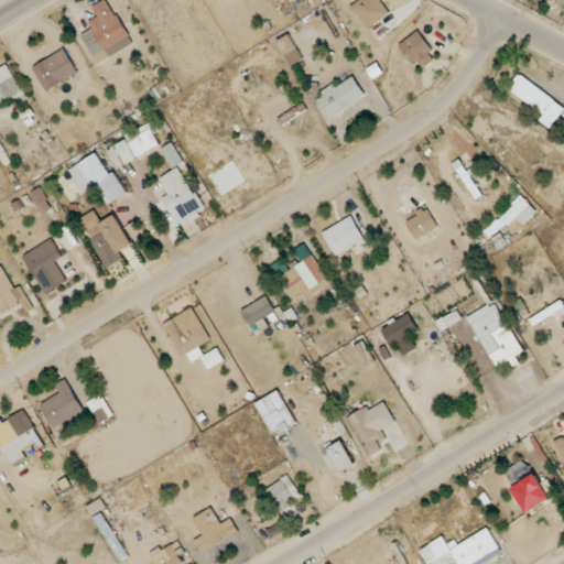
[(108,56),(87,21),(99,15),(93,8),(106,0),(108,0),(118,13),(136,40),(108,56)]
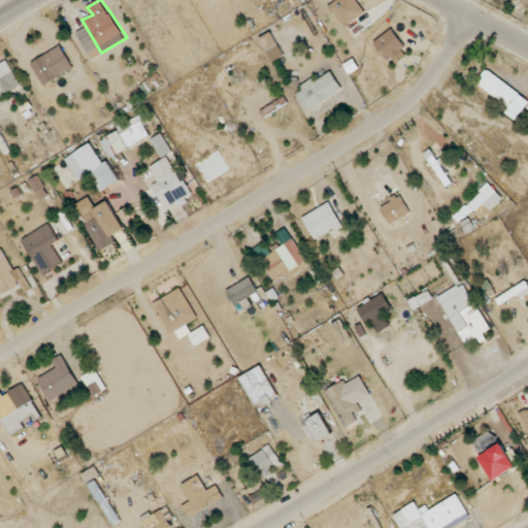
[(341,26),(364,14),(356,0),(335,0),(330,3),(341,26)]
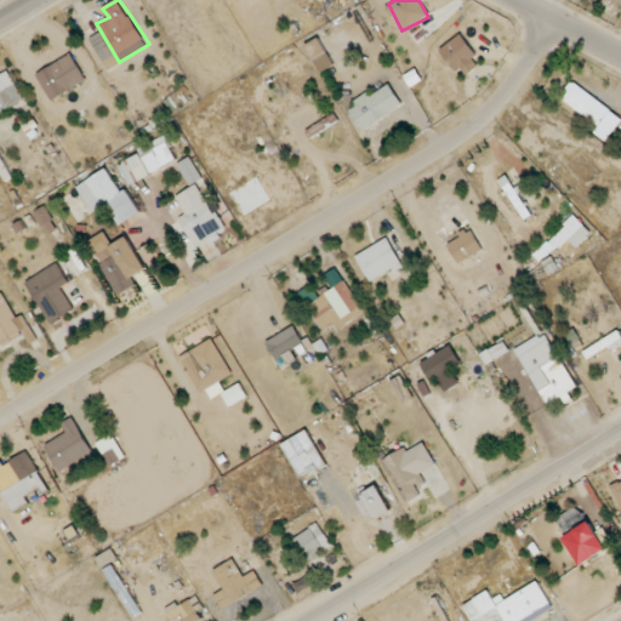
[(456,72),(439,49),(461,32),(479,55),(473,58),(476,63),(466,70),(461,67),(456,72)]
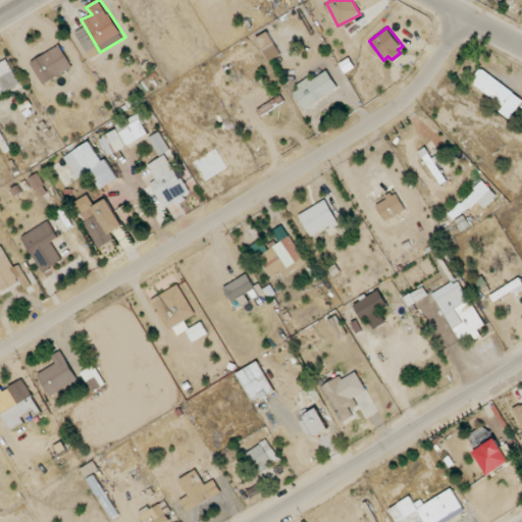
[(32,60),(42,83),(72,69),(61,46),(32,60)]
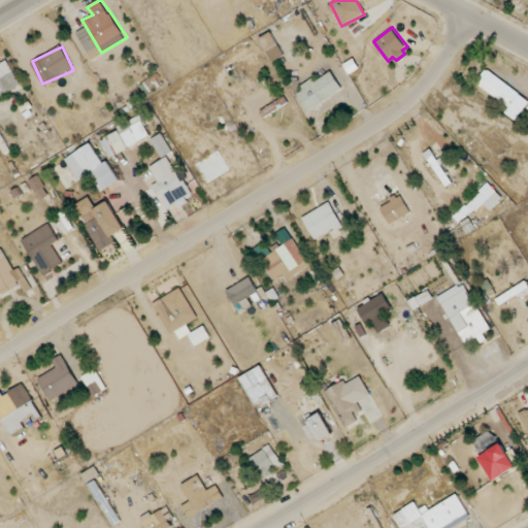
[(479,85),(489,69),(527,101),(527,103),(517,123),(501,111),(507,107),(479,85)]
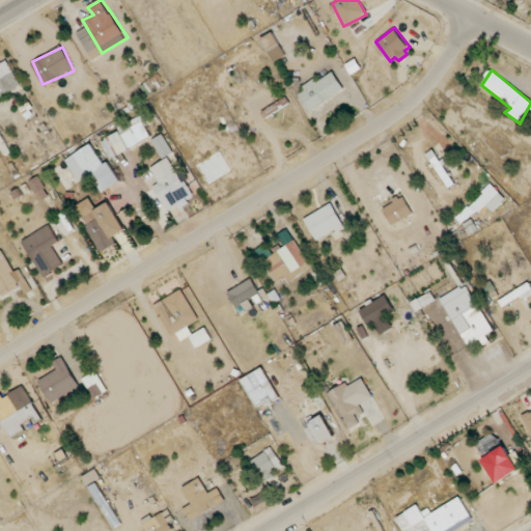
[(312,112),(300,94),(307,91),(302,85),(316,78),(317,82),(332,72),(346,88),(331,101),(312,112)]
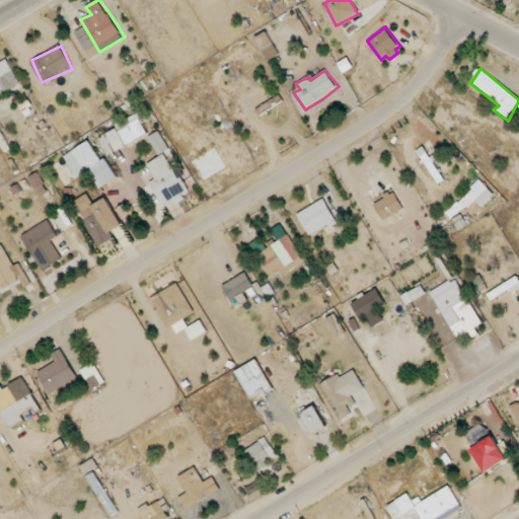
[(260,117),(255,109),(280,94),(285,100),(260,117)]
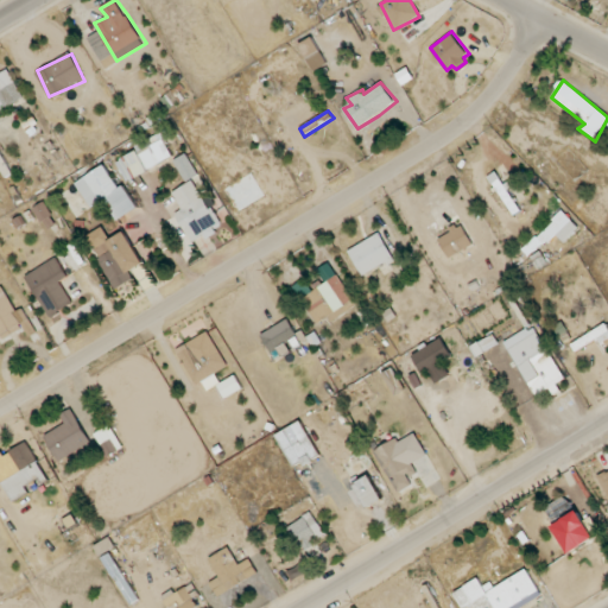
[(128,178),(118,162),(139,150),(137,145),(160,132),(166,143),(175,156),(128,178)]
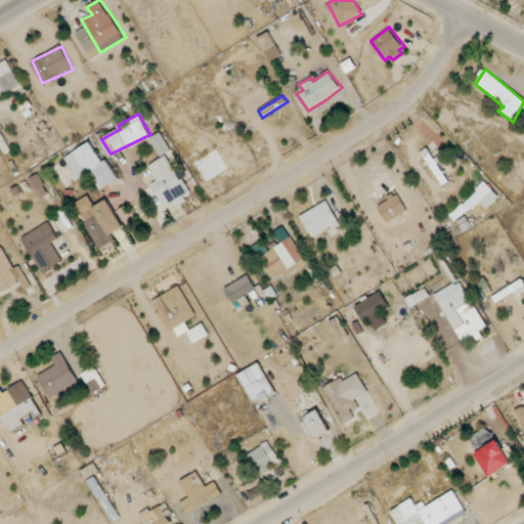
[(162,158),(149,138),(161,134),(173,150),(162,158)]
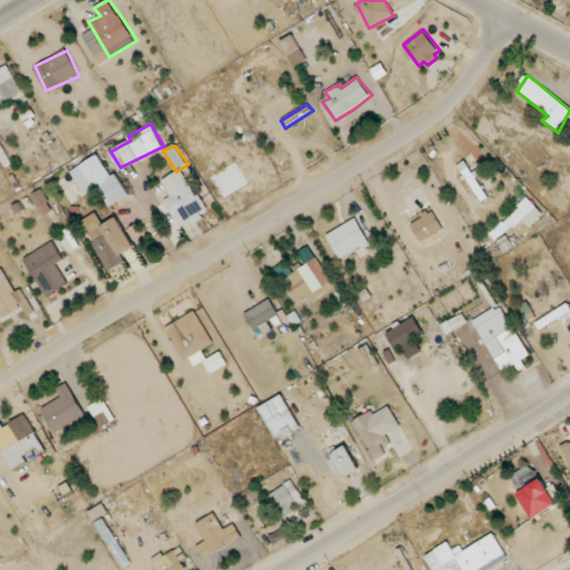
[(111,176),(72,204),(58,182),(98,153),(111,176)]
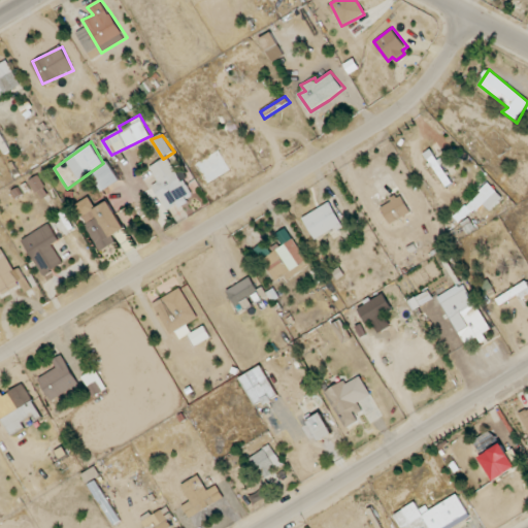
[(447,187),(425,154),(432,149),(439,160),(456,184),(447,187)]
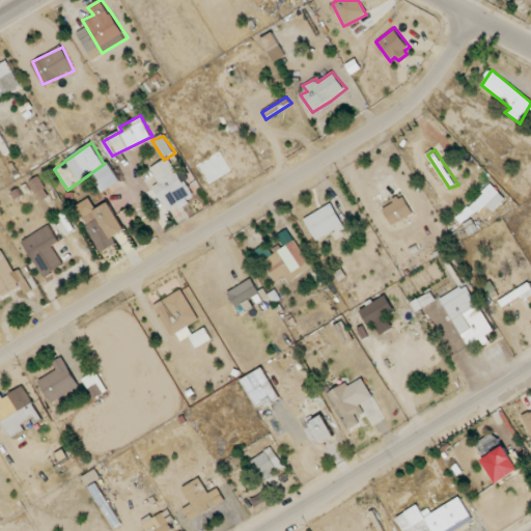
[(151,167),(164,160),(169,158),(183,180),(190,185),(196,197),(189,199),(192,205),(183,208),(178,205),(168,211),(152,189),(159,182),(151,167)]
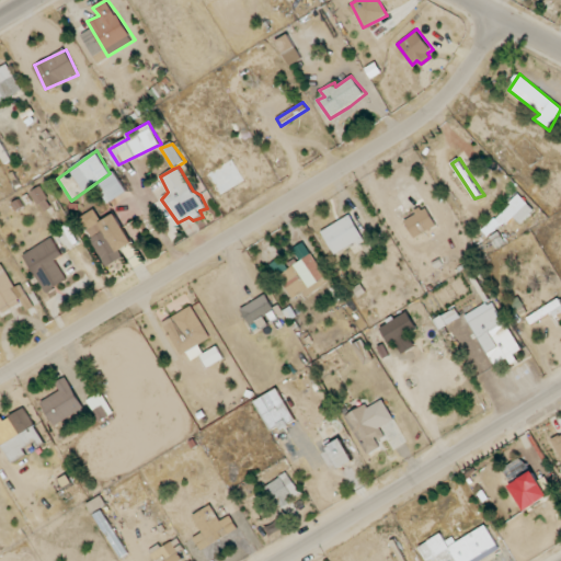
[(54,208),(47,212),(42,205),(31,194),(44,185),(53,199),(54,208)]
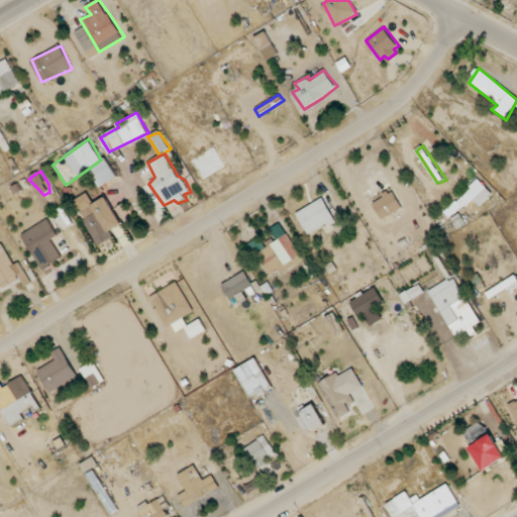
[(470,192),(482,202),(491,192),(480,182),(470,192)]
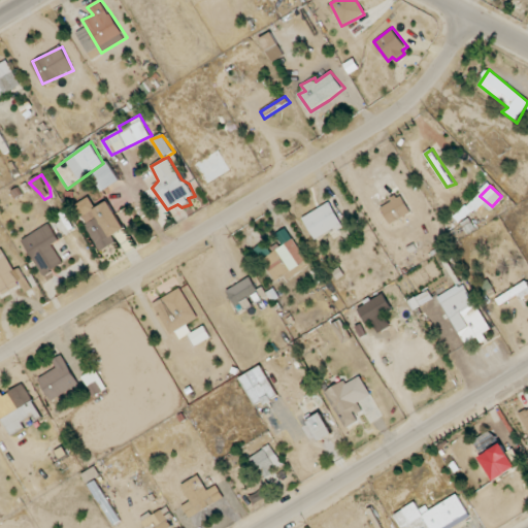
[(390,223),(382,207),(393,200),(391,197),(397,194),(397,198),(401,196),(410,212),(390,223)]
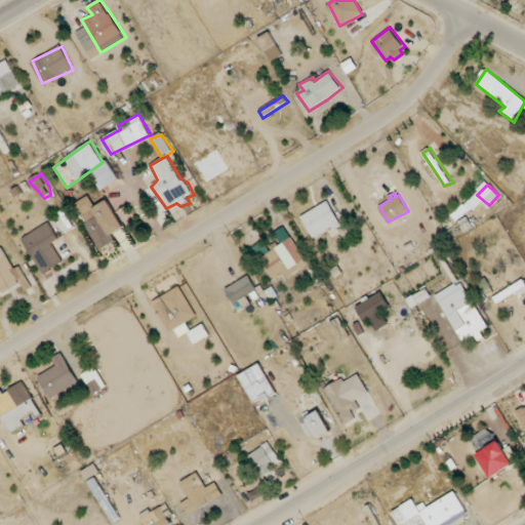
[(77,202),(90,195),(93,205),(109,199),(116,211),(125,226),(95,242),(84,224),(77,202)]
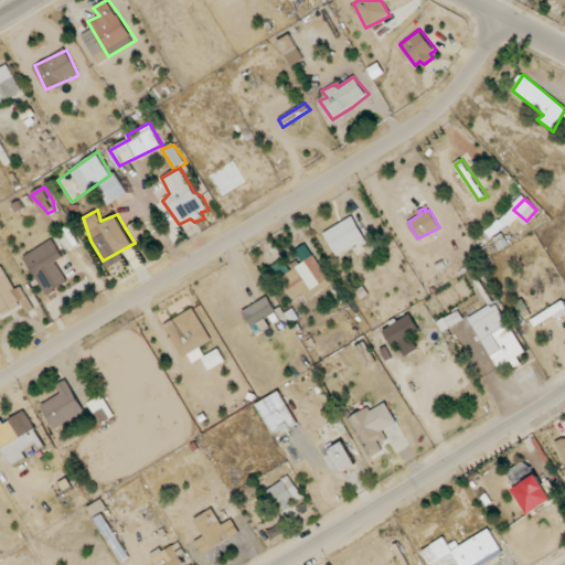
[(337,254),(323,233),(353,215),(368,242),(361,246),(359,243),(339,255),(337,254)]
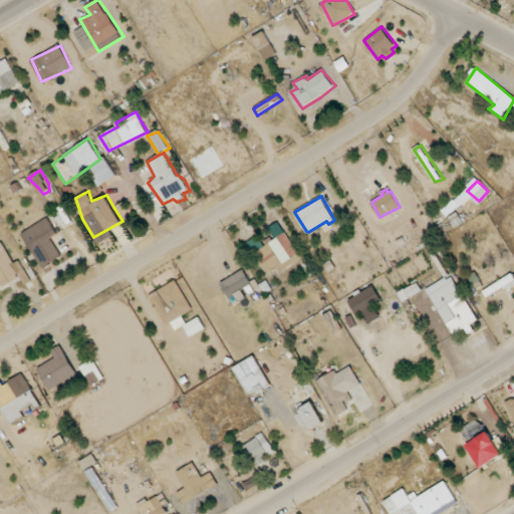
[(70,250),(43,267),(23,233),(47,218),(70,250)]
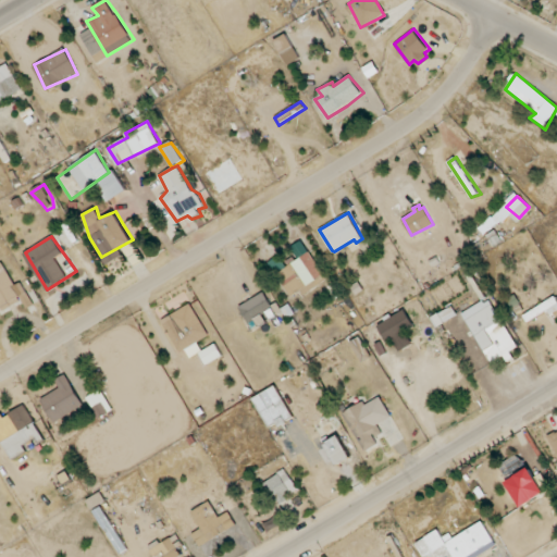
[(292,296),(277,273),(309,251),(329,277),(292,296)]
